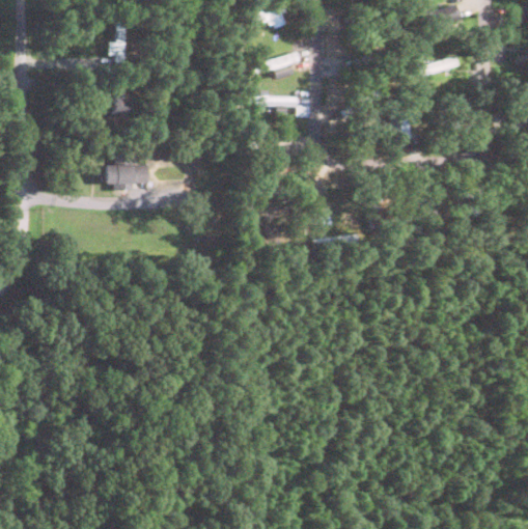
[(428,7),(432,27),(460,22),(456,2),(428,7)]
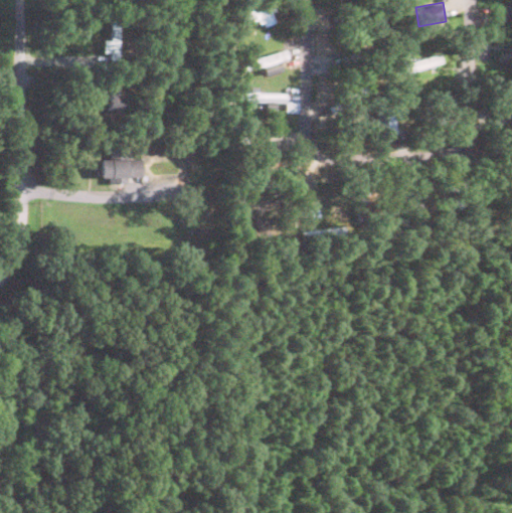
[(278,23),(273,5),(243,15),(246,25),(263,20),(265,27),(278,23)]
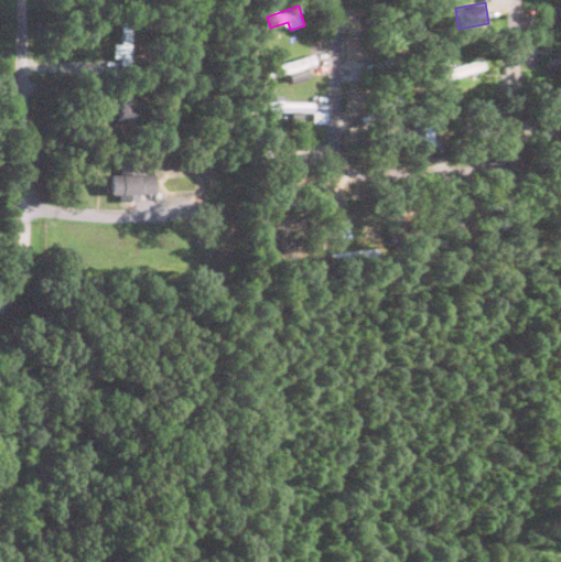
[(550,9),(553,18),(547,20),(550,30),(560,25),(560,6),(550,9)]
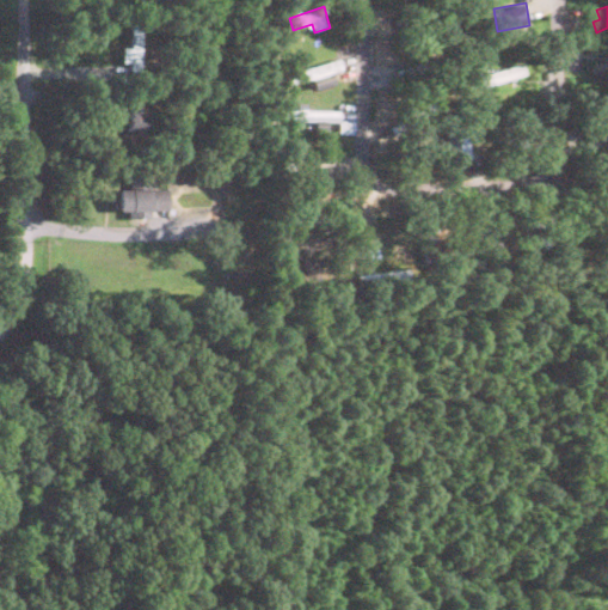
[(134,48),(126,48),(126,62),(143,62),(145,26),(134,26),(134,48)]
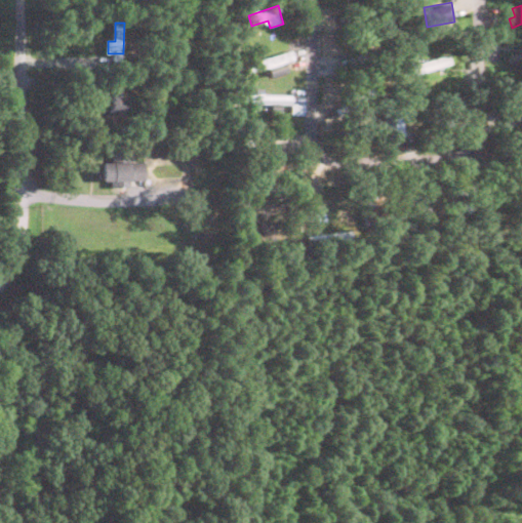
[(296,59),(293,51),(245,66),(248,74),(296,59)]
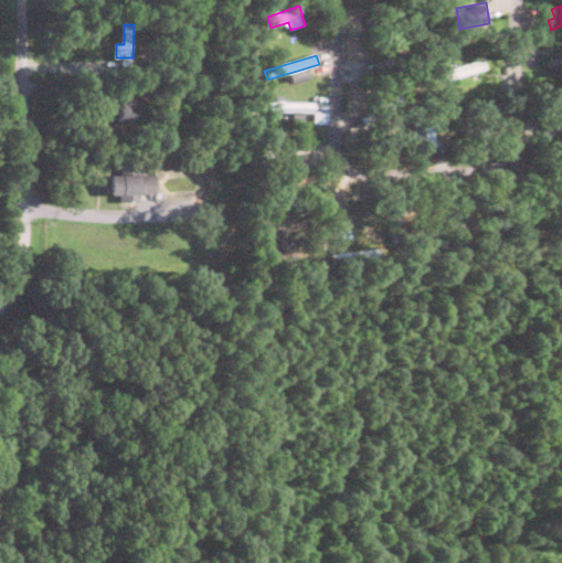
[(561,56),(550,56),(550,70),(561,70),(561,56)]
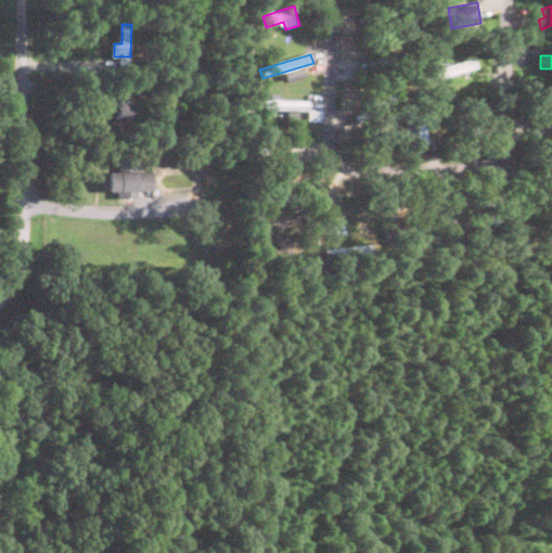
[(438,71),(440,79),(477,67),(474,59),(438,71)]
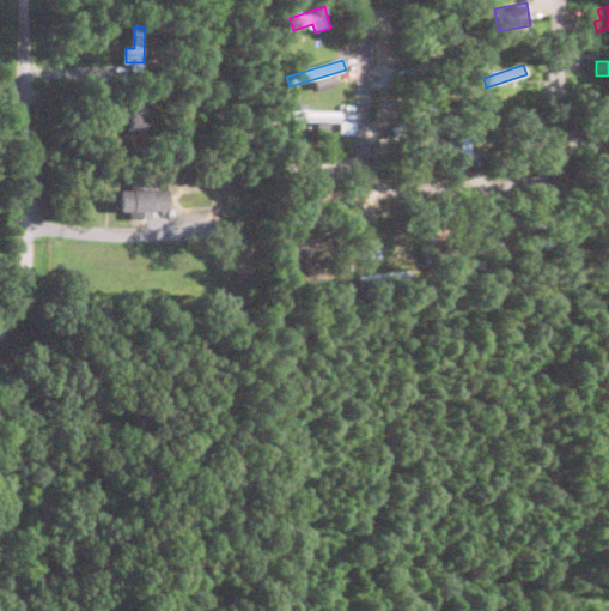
[(342,113),(310,112),(310,104),(300,104),(300,112),(279,112),(279,121),(342,122),(342,113)]
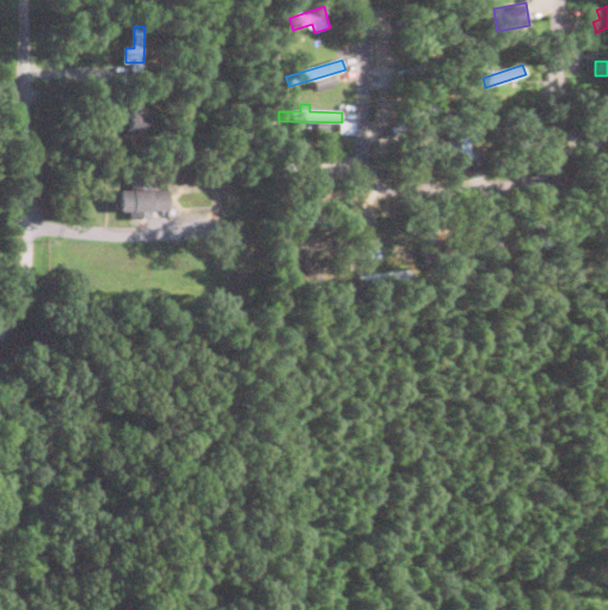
[(123,113),(123,135),(148,135),(148,113),(123,113)]
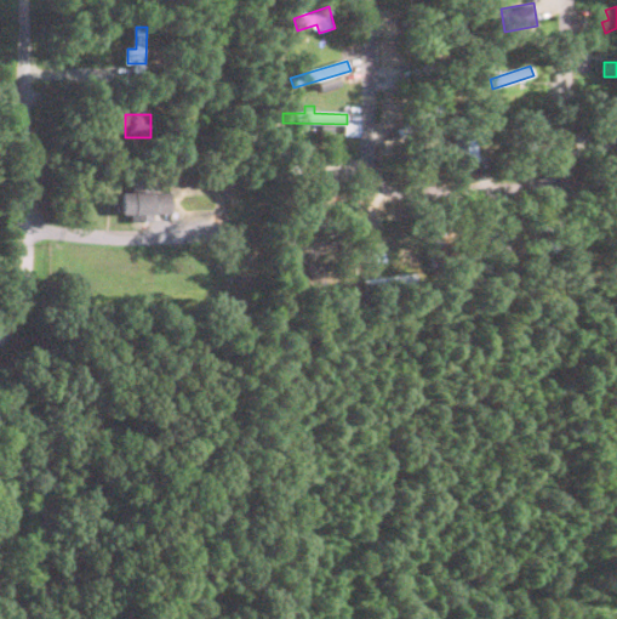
[(123,215),(135,215),(135,220),(156,220),(156,214),(175,214),(175,192),(121,193),(123,215)]
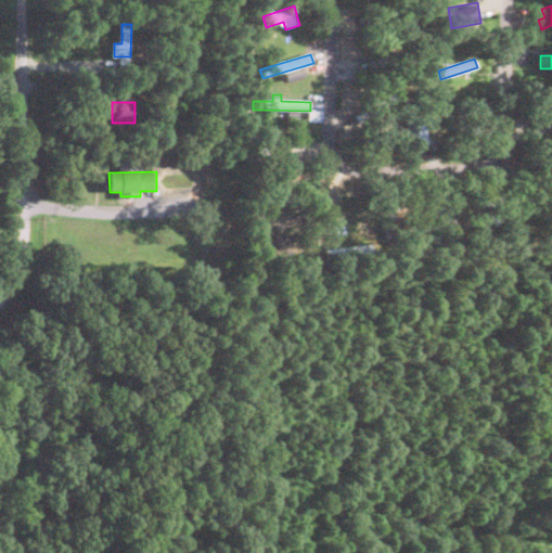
[(329,260),(374,255),(373,245),(328,249),(329,260)]
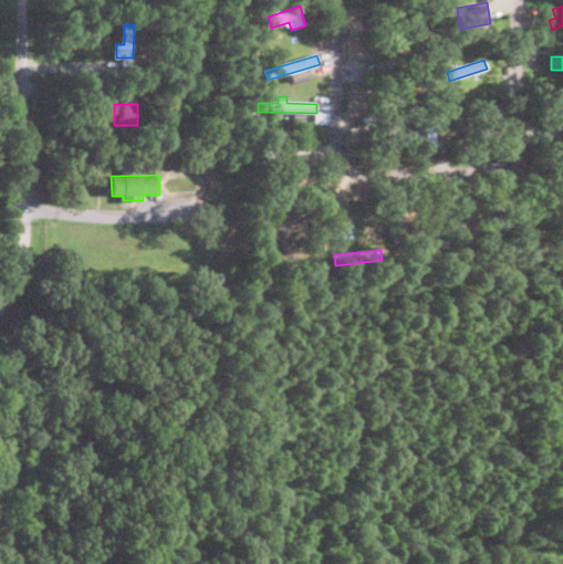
All buildings are outlined.
